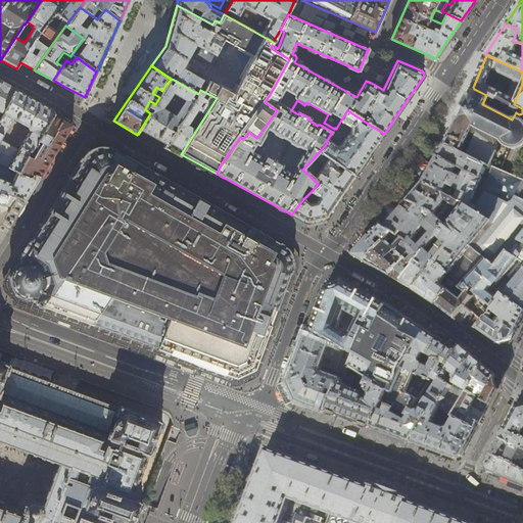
[(0,121),(15,89),(1,81),(0,80),(0,121)]
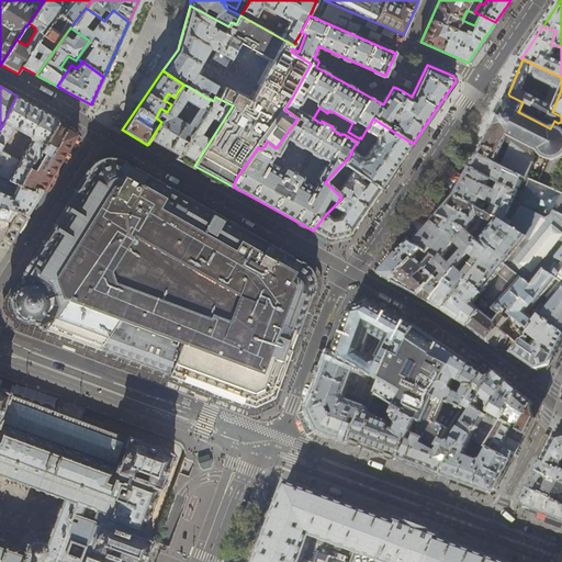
[(156,117),(161,122),(150,139),(154,142),(178,156),(210,107),(205,104),(209,99),(187,86),(183,90),(180,89),(178,91),(175,98),(171,104),(167,112),(161,109),(160,109),(156,117)]
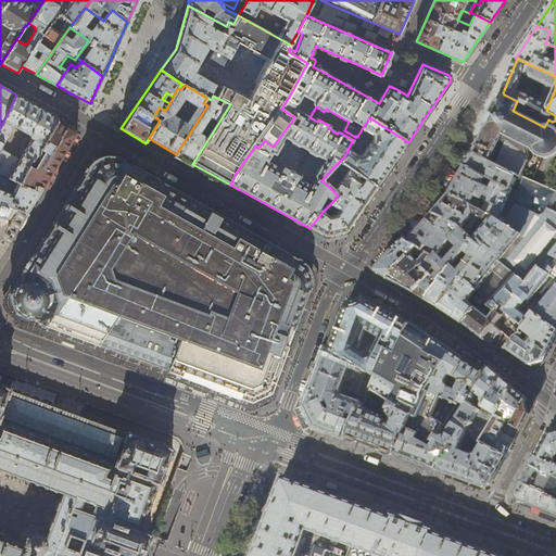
[(555,194),(548,209),(555,212),(555,89),(546,111),(555,115),(555,194)]
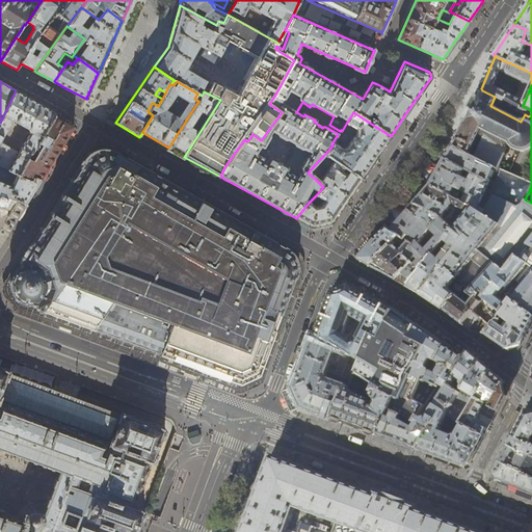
[(0,123),(0,196),(26,205),(27,202),(41,181),(33,177),(32,181),(19,176),(28,159),(30,156),(32,157),(34,154),(33,153),(40,143),(54,116),(56,113),(35,102),(16,90),(0,123)]
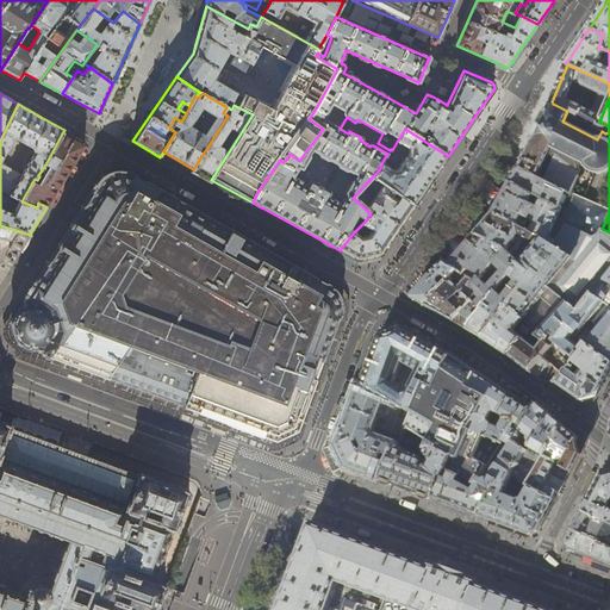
[(541,124),(535,137),(545,136),(551,147),(585,163),(586,163),(589,168),(591,170),(595,173),(597,173),(599,174),(604,174),(609,173),(609,172),(609,141),(608,141),(603,139),(597,139),(562,122),(567,111),(553,104),(541,124)]
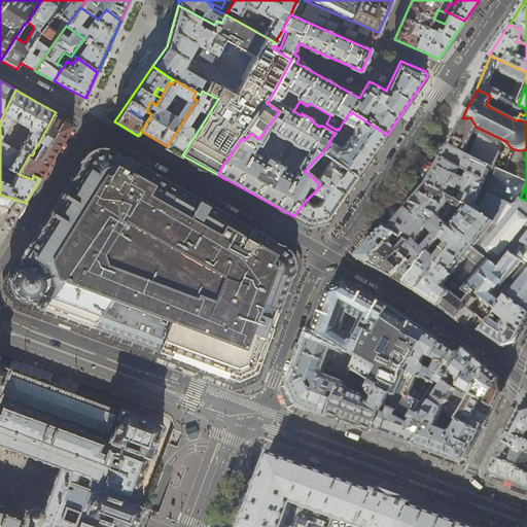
[(180,160),(182,155),(218,99),(202,91),(200,95),(197,100),(167,146),(165,150),(167,151),(180,160)]
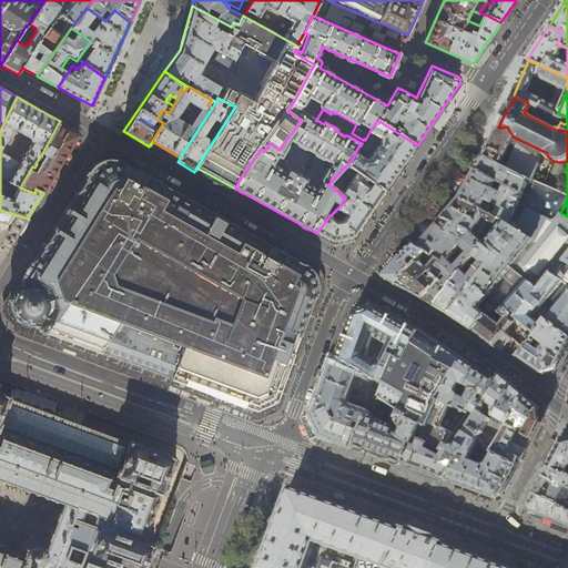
[(387,188),(417,145),(377,120),(369,132),(379,139),(381,142),(378,146),(377,146),(375,150),(372,148),(366,153),(357,149),(354,154),(355,155),(346,165),(366,178),(371,181),(385,191),(387,188)]
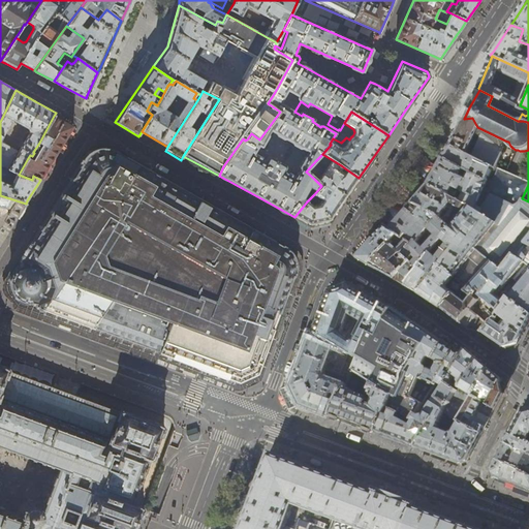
[(57,114),(56,113),(54,116),(39,143),(42,145),(33,160),(28,158),(19,175),(32,180),(33,176),(40,180),(56,154),(73,126),(63,120),(57,114)]
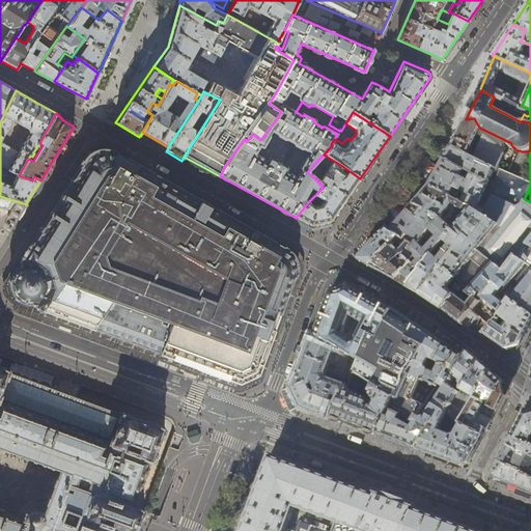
[(504,152),(509,142),(479,128),(474,118),(466,119),(454,141),(451,146),(498,168),(505,154),(504,152)]
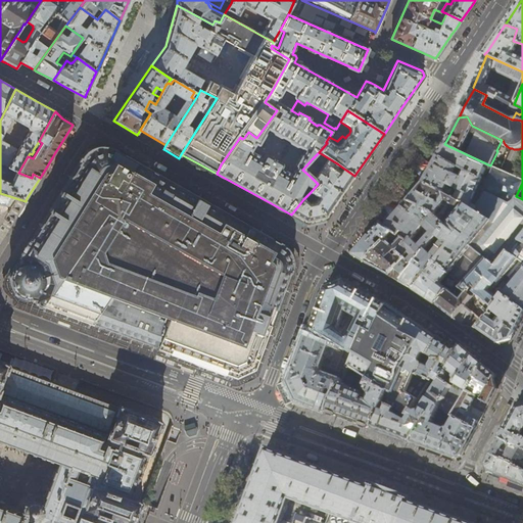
[(513,201),(516,196),(522,183),(522,179),(503,171),(490,165),(444,144),(437,156),(438,156),(436,160),(423,183),(459,202),(469,207),(483,217),(491,225),(506,202),(509,203),(513,201)]
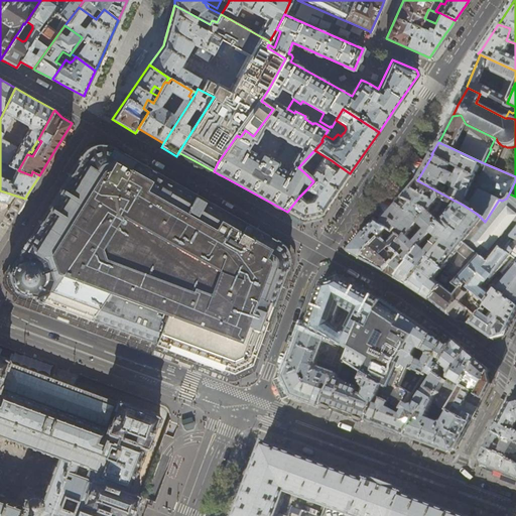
[(10,282),(12,287),(19,293),(28,296),(35,295),(36,296),(36,298),(233,372),(242,368),(251,364),(262,335),(269,315),(288,265),(287,265),(288,258),(286,251),(285,248),(279,243),(275,241),(275,240),(271,237),(205,200),(125,155),(110,147),(103,144),(100,144),(97,144),(94,145),(87,149),(84,152),(82,155),(81,155),(56,194),(24,247),(20,253),(21,254),(20,255),(21,255),(19,258),(14,262),(12,265),(9,271),(9,277),(10,282)]
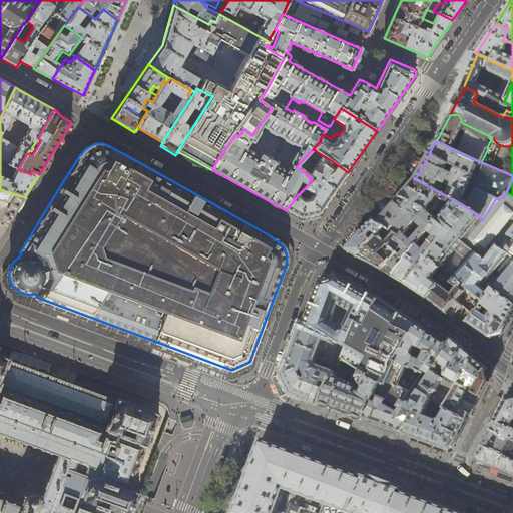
[(301,218),(320,214),(335,192),(338,188),(348,172),(335,163),(333,168),(328,164),(331,160),(313,149),(307,155),(316,163),(310,172),(307,170),(305,173),(312,180),(305,188),(311,193),(309,197),(304,198),(298,195),(286,210),(289,212),(301,218)]
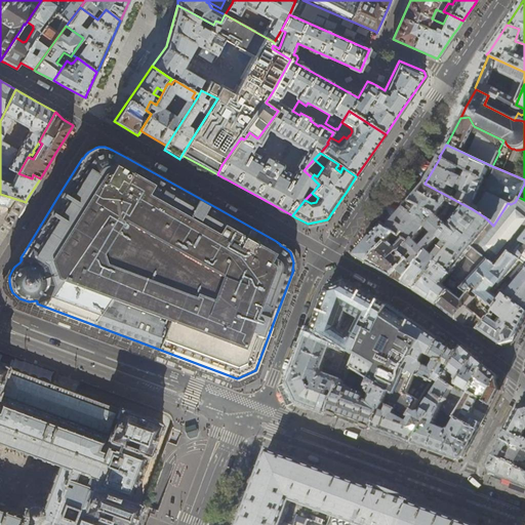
[(458,207),(460,203),(425,184),(423,186),(409,201),(435,214),(436,214),(442,220),(454,205),(458,207)]
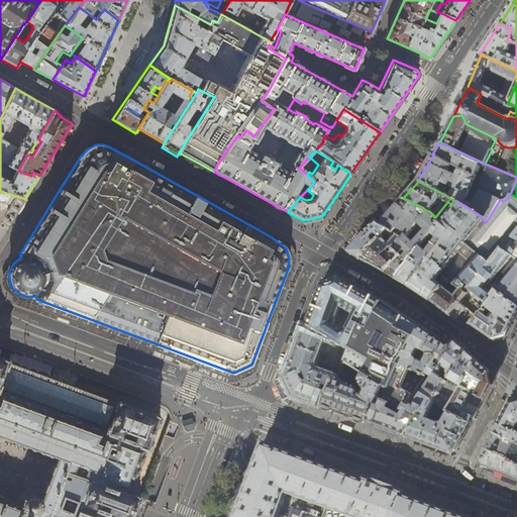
[(0,239),(7,229),(25,199),(0,191),(0,239)]
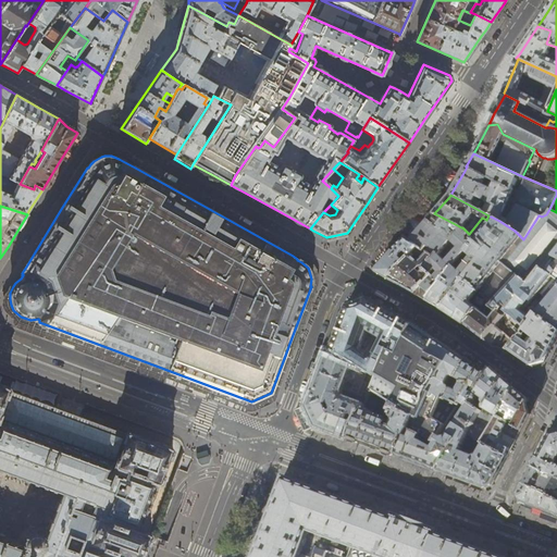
[(509,308),(506,312),(512,318),(514,317),(524,326),(532,317),(524,310),(539,293),(546,299),(535,312),(535,313),(556,329),(556,212),(549,209),(546,214),(542,217),(539,215),(523,239),(515,231),(499,221),(489,215),(486,220),(482,218),(469,234),(470,235),(475,240),(487,251),(463,279),(479,291),(499,263),(509,271),(517,277),(490,308),(497,314),(498,313),(497,312),(505,304),(509,308)]
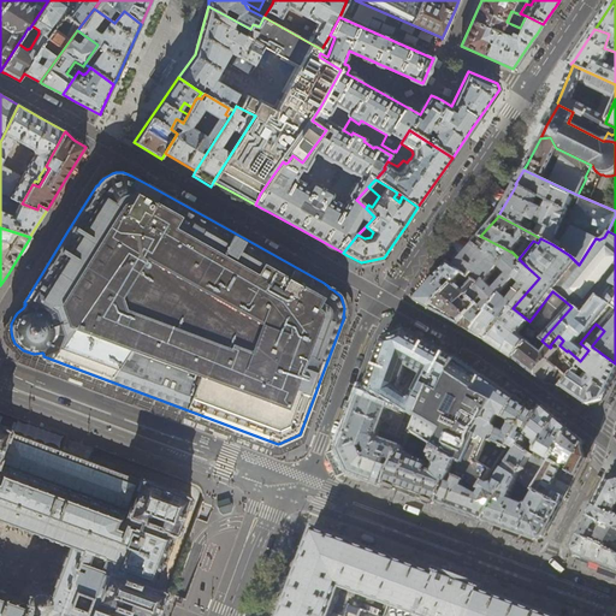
[(502,261),(510,252),(480,236),(479,238),(474,244),(489,254),(490,252),(502,261)]
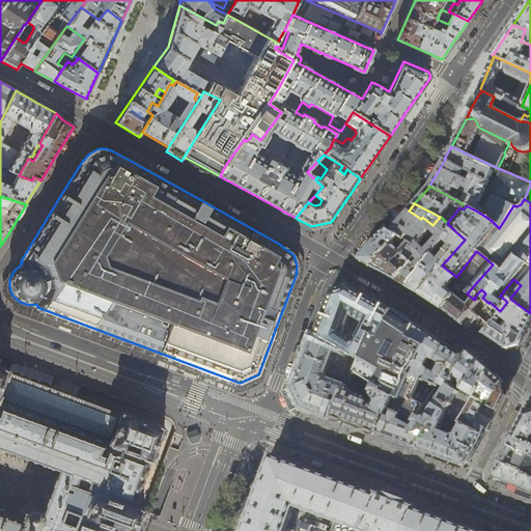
[(443,241),(450,233),(445,228),(448,224),(447,223),(441,217),(440,217),(432,225),(422,217),(421,219),(409,211),(396,225),(390,231),(396,235),(397,236),(403,241),(408,234),(412,239),(408,244),(414,247),(403,256),(412,264),(419,271),(428,257),(432,253),(443,241)]
